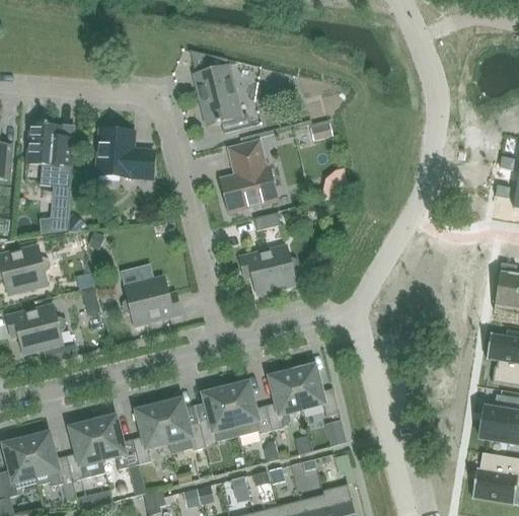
[(229,65),(228,66),(226,59),(190,50),(195,73),(194,74),(206,125),(221,121),(224,133),(250,126),(247,114),(241,115),(229,65)]
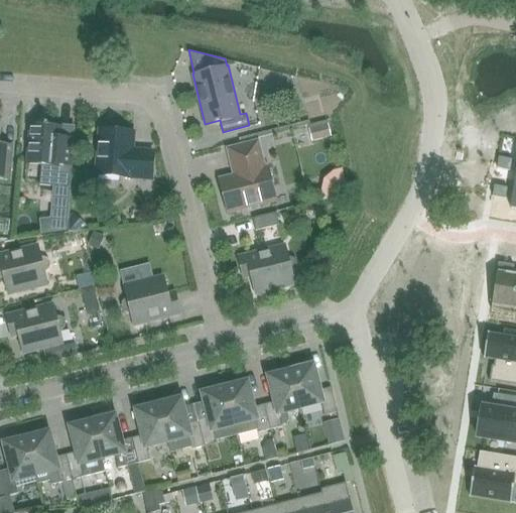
[(80,73),(80,61),(58,60),(58,72),(80,73)]
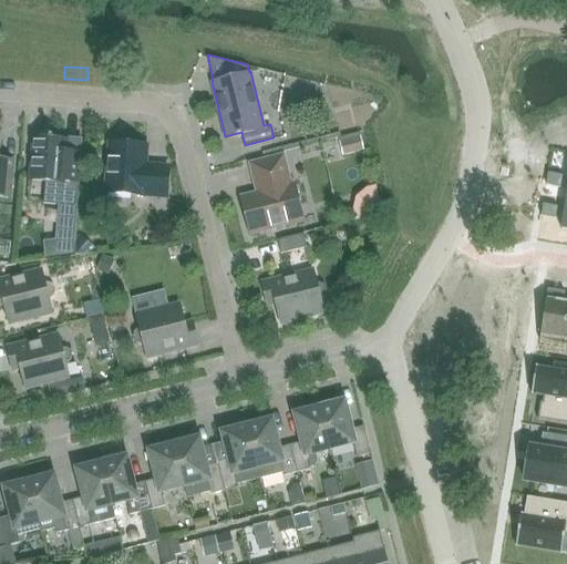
[(363,149),(360,134),(339,140),(342,154),(363,149)]
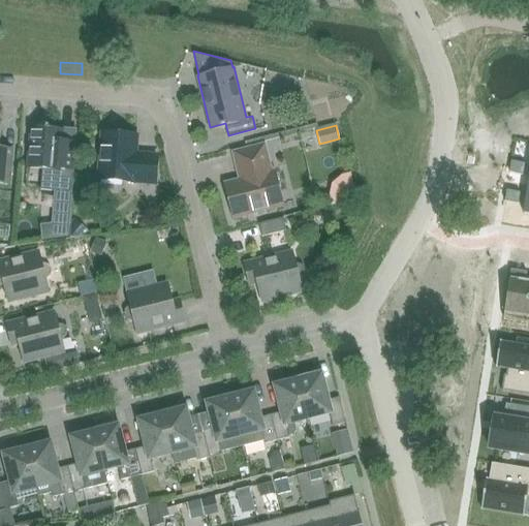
[(72,190),(76,141),(62,140),(63,129),(31,126),(28,166),(41,167),(39,188),(72,190)]
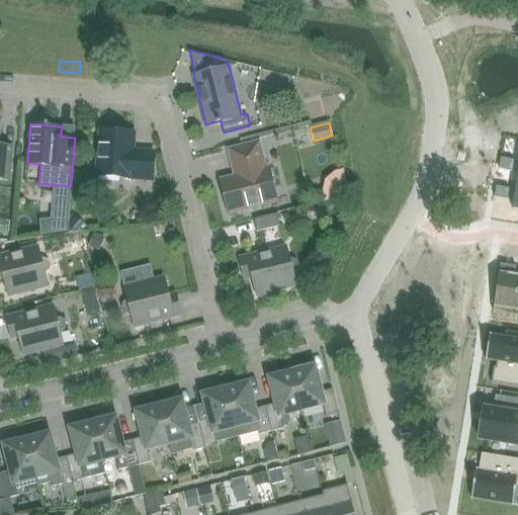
[(118,132),(100,130),(96,173),(132,176),(151,178),(153,151),(133,149),(134,133),(131,132),(131,129),(118,127),(118,132)]
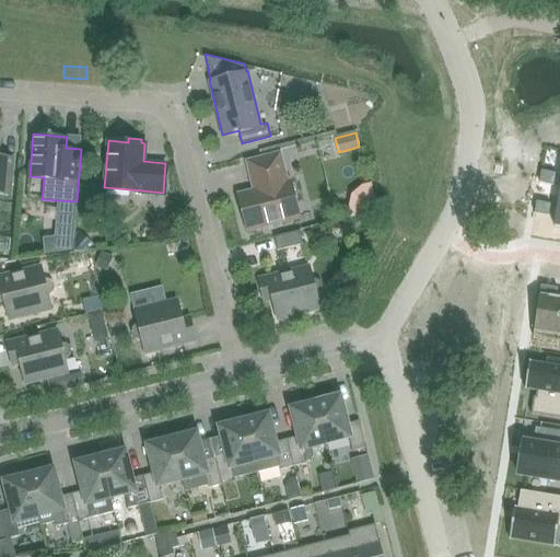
[(246,229),(299,215),(290,181),(286,182),(278,153),(247,161),(255,189),(237,194),(246,229)]
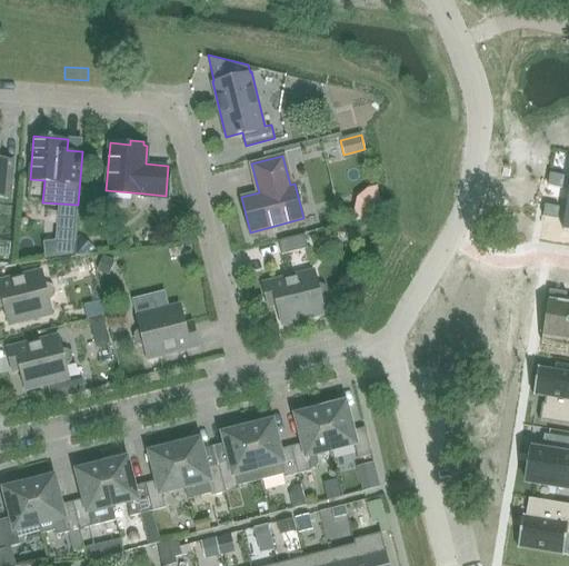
[(0,196),(9,197),(11,166),(0,165),(0,196)]
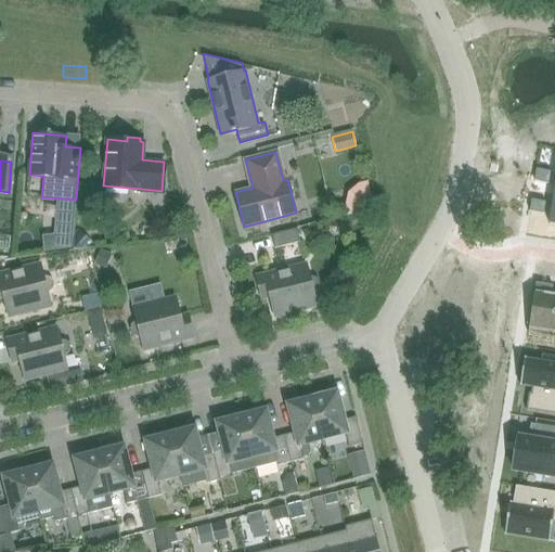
[(351,178),(363,197),(387,183),(375,163),(351,178)]
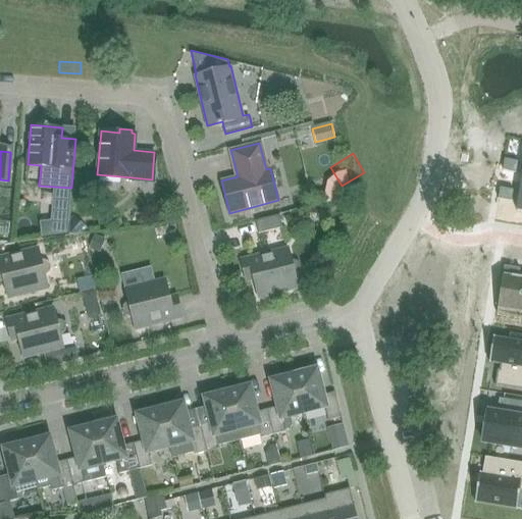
[(505,157),(503,168),(516,170),(516,169),(513,168),(514,159),(517,160),(517,159),(505,157)]
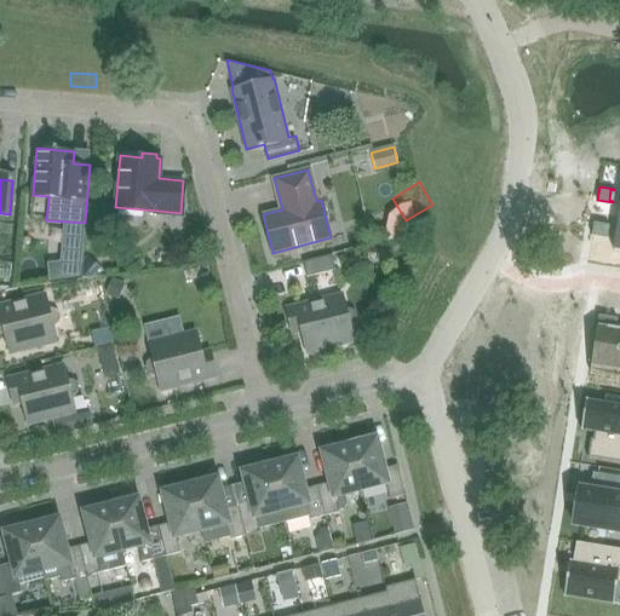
[(593,220),(591,234),(607,236),(607,235),(603,234),(606,224),(609,224),(609,223),(593,220)]
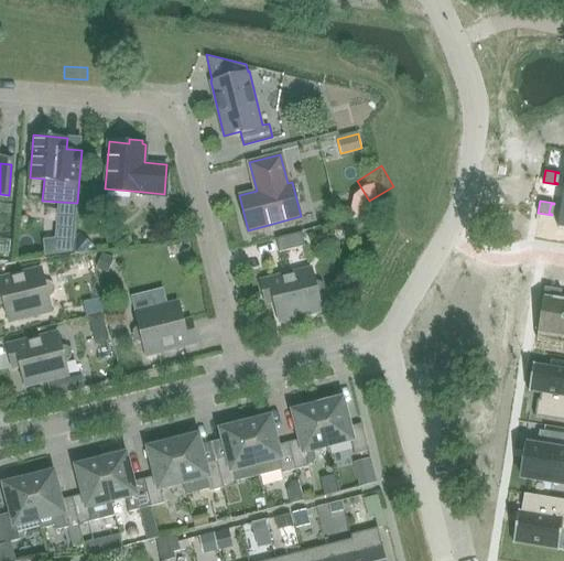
[(54,214),(53,225),(75,228),(76,217),(54,214)]
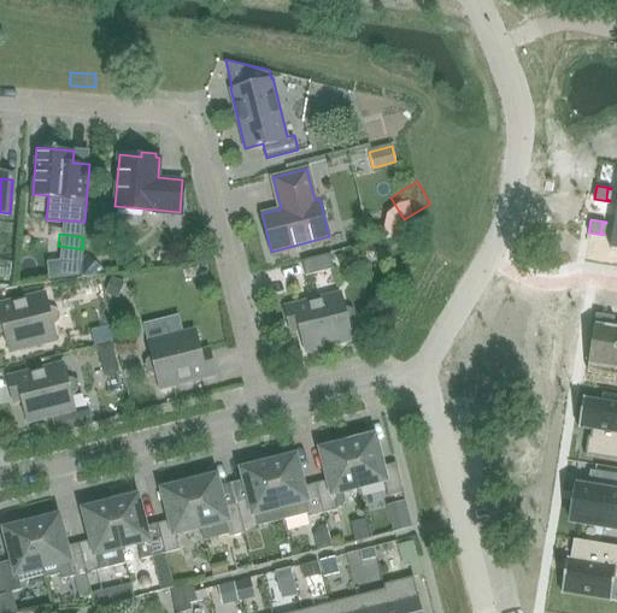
[(81,251),(51,248),(50,271),(80,272),(81,251)]
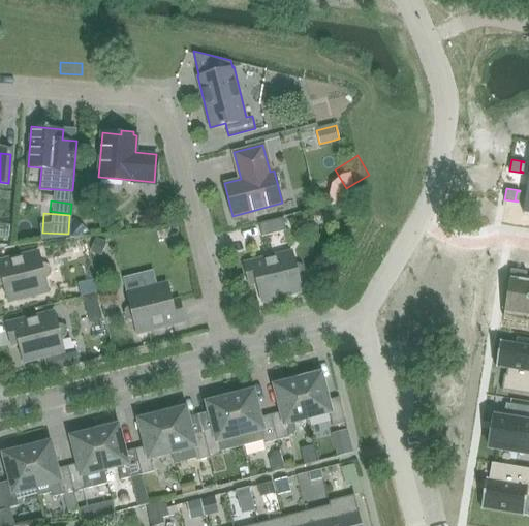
[(286,228),(283,216),(258,222),(261,235),(286,228)]
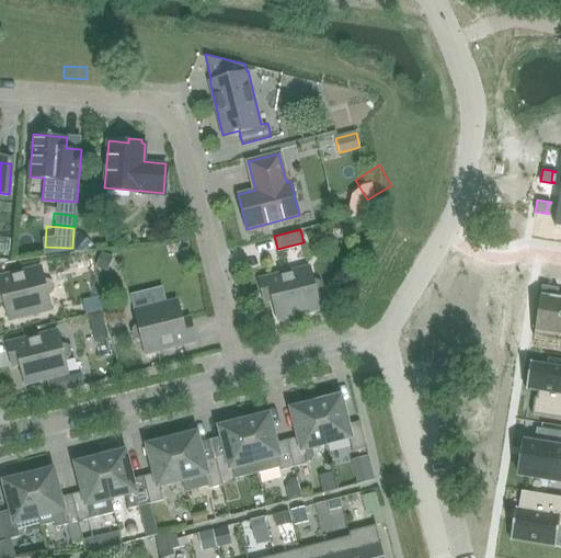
[(92,243),(78,231),(73,238),(73,250),(87,249),(92,243)]
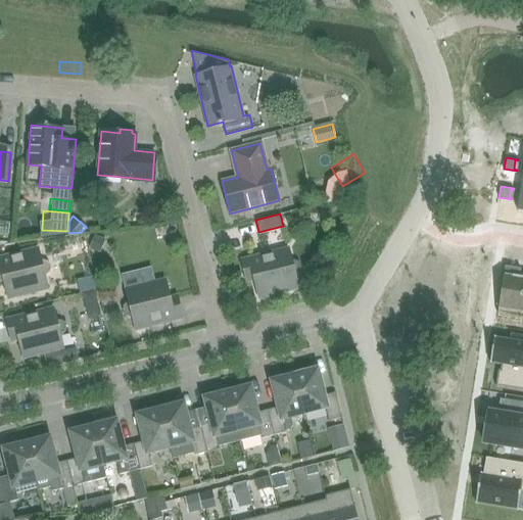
[(48,271),(49,268),(49,265),(47,262),(45,261),(41,261),(37,247),(0,256),(0,279),(3,278),(8,296),(47,286),(44,274),(46,273),(48,271)]
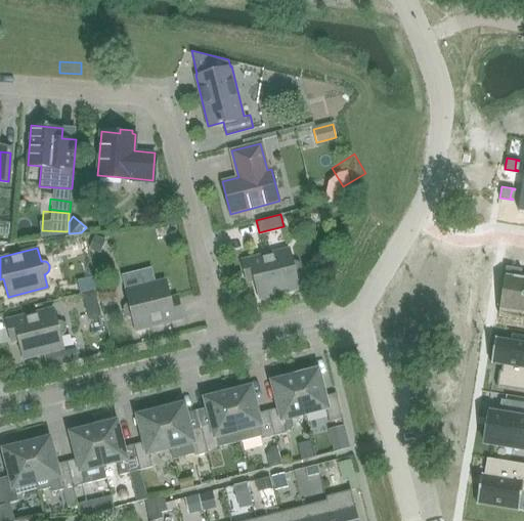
[(300,271),(301,268),(300,264),(298,262),(297,261),(294,261),(292,261),(289,248),(242,260),(247,280),(255,278),(259,297),(298,287),(295,274),(298,273),(300,271)]
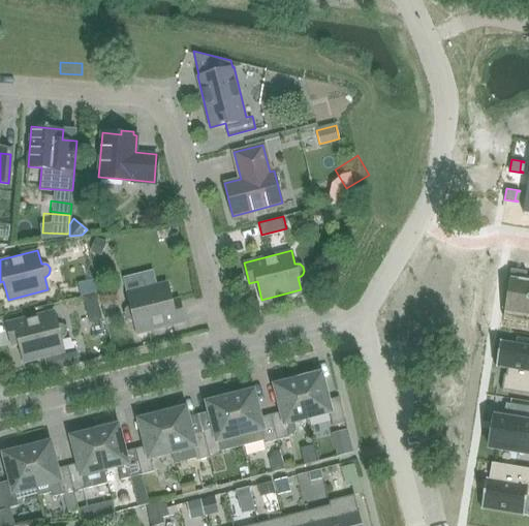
[(508,287),(504,311),(506,312),(507,309),(528,312),(528,278),(525,278),(527,270),(510,268),(510,269),(516,270),(515,278),(516,278),(515,287),(507,285),(507,287),(508,287)]
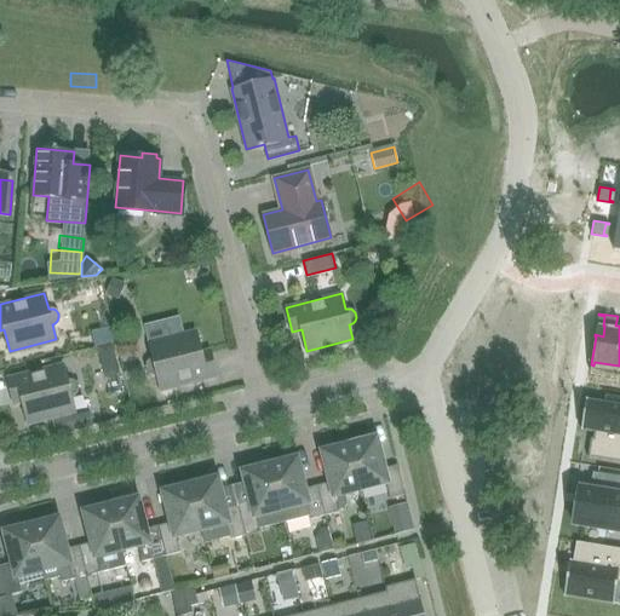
[(160,389),(216,374),(210,352),(201,353),(195,329),(149,341),(153,357),(149,360),(147,362),(147,366),(147,368),(148,370),(151,373),(154,374),(156,373),(160,389)]
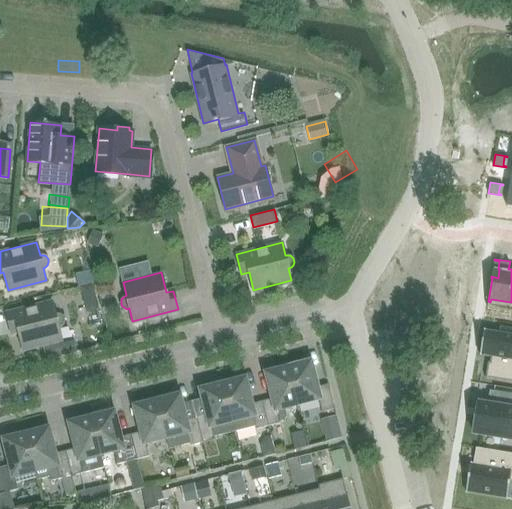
[(96,295),(93,282),(80,285),(83,298),(96,295)]
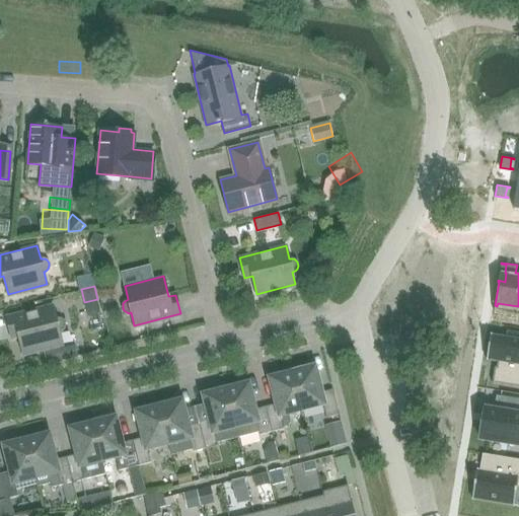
[(64,327),(64,324),(64,321),(62,319),(59,317),(57,317),(55,317),(52,304),(6,316),(11,337),(18,335),(23,354),(62,344),(59,332),(62,329),(64,327)]
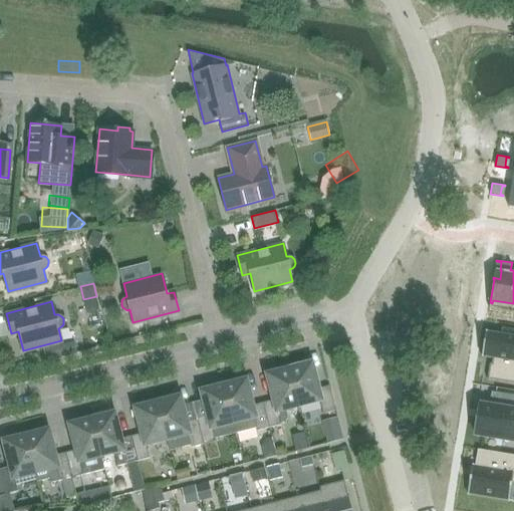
[(485,331),(481,354),(492,356),(492,362),(490,362),(487,378),(513,381),(513,329),(504,328),(503,333),(485,331)]
